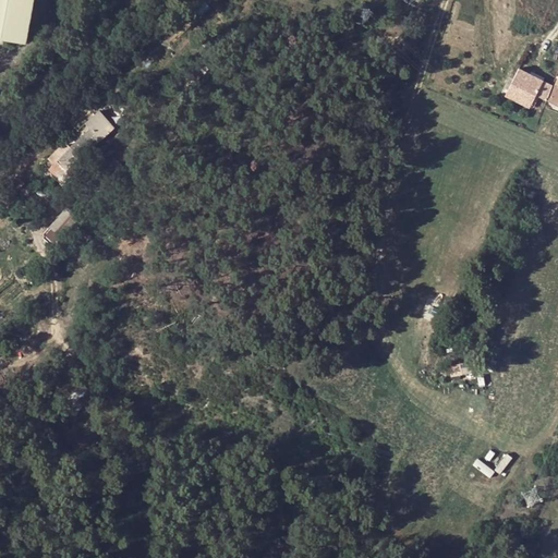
[(0,0),(0,37),(28,43),(36,0),(0,0)]
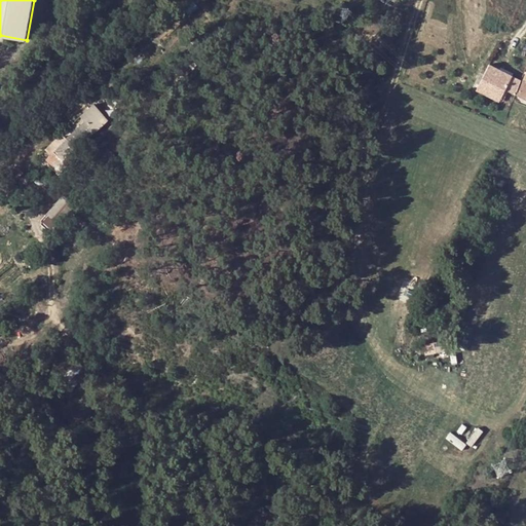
[(513,76),(489,64),(479,83),(502,96),(505,89),(513,76)]
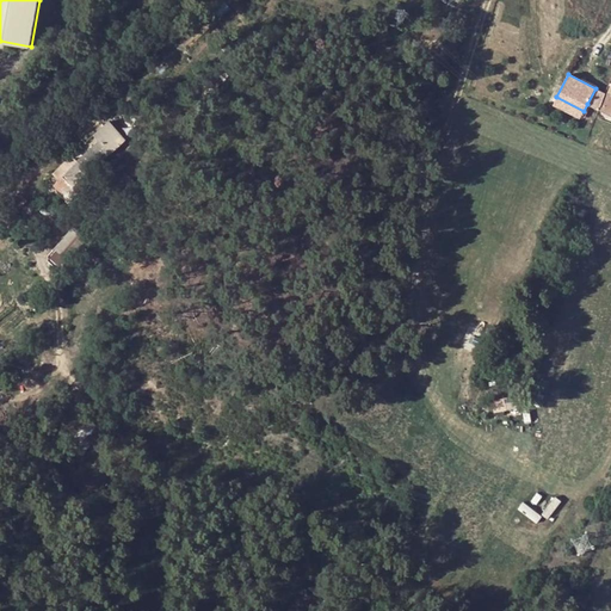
[(610,115),(610,80),(600,110),(610,116),(610,115)]
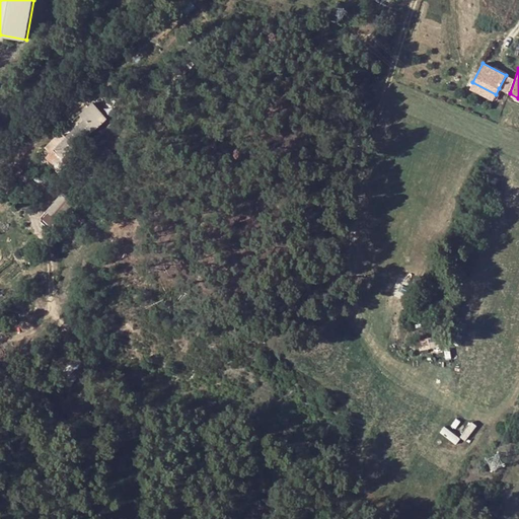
[(514,79),(506,75),(499,88),(509,93),(514,79)]
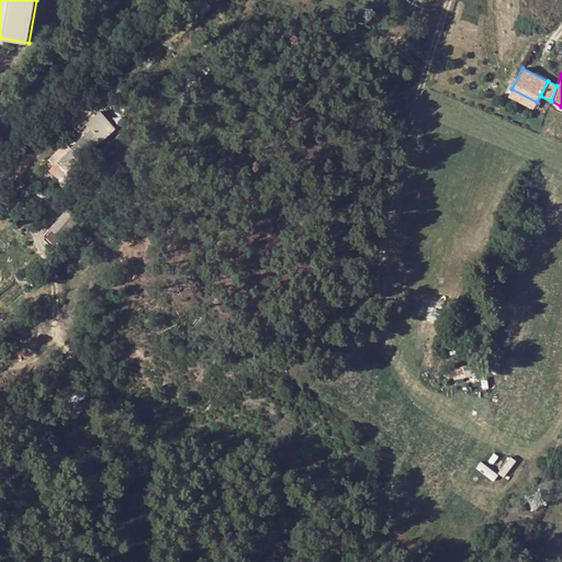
[(537,102),(512,89),(509,94),(534,108),(537,102)]
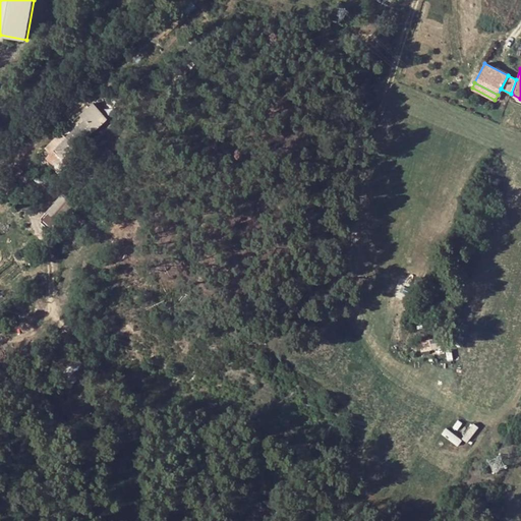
[(46,159),(61,173),(78,154),(74,150),(106,117),(91,102),(79,113),(84,118),(66,137),(61,132),(46,148),(51,154),(46,159)]
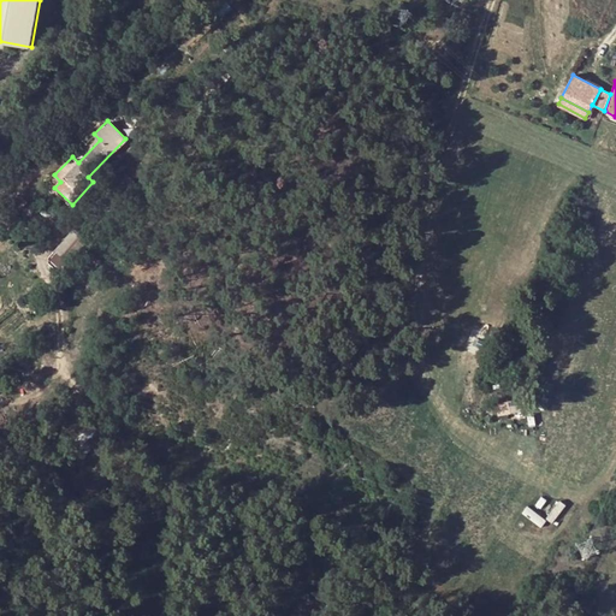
[(134,182),(125,171),(108,184),(118,195),(134,182)]
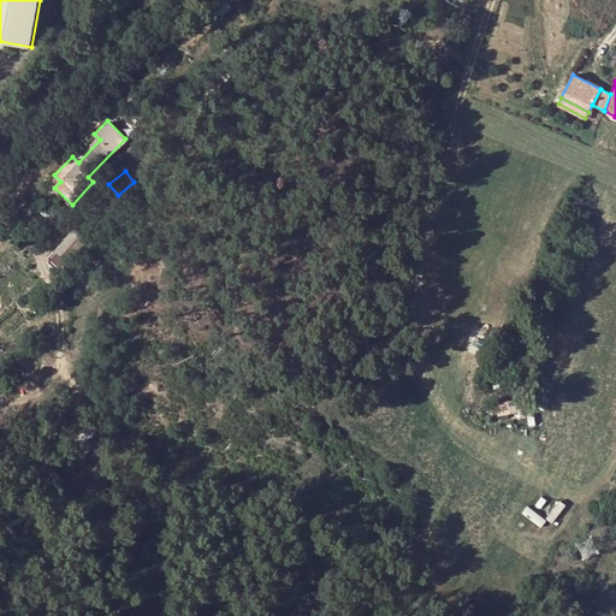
[(22,196),(16,202),(21,208),(27,202),(22,196)]
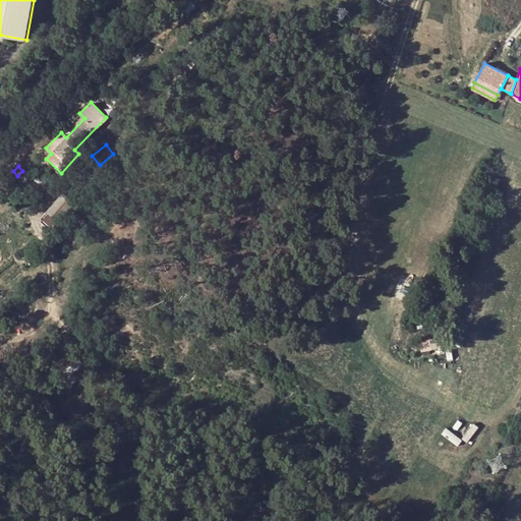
[(59,221),(74,204),(63,194),(48,212),(59,221)]
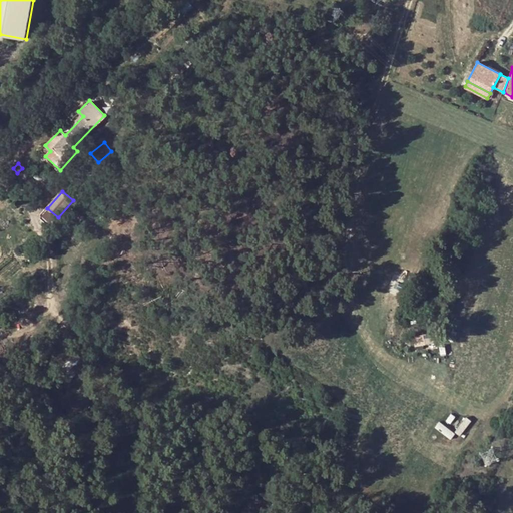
[(85,217),(74,207),(70,213),(80,222),(85,217)]
